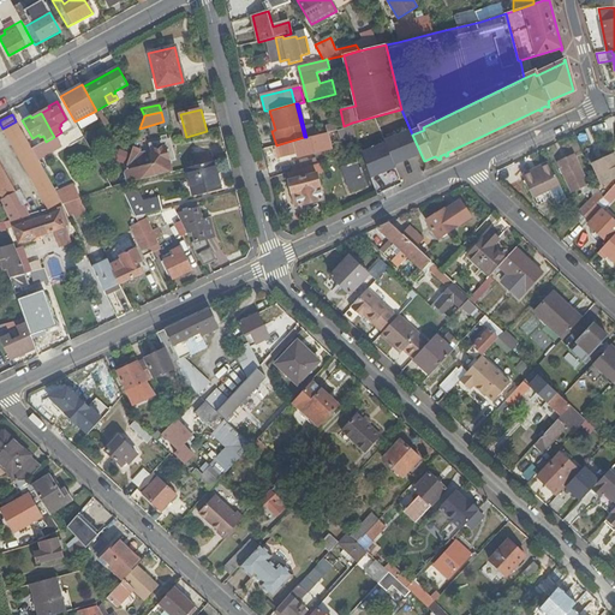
[(43,204),(58,197),(31,150),(16,121),(3,129),(43,204)]
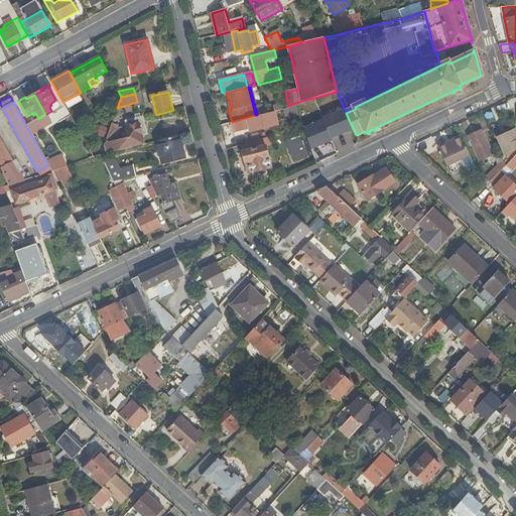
[(298,111),(295,103),(288,106),(285,106),(288,114),(298,111)]
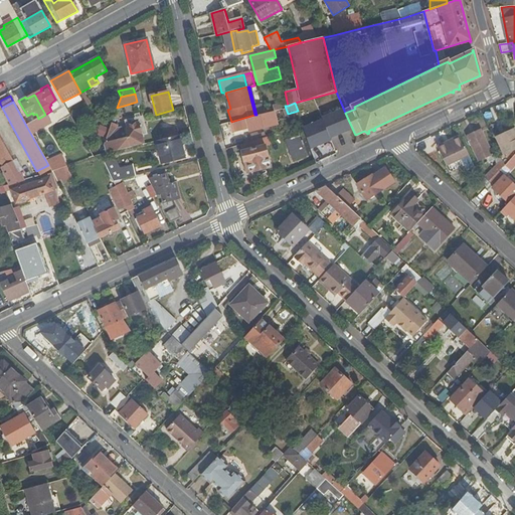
[(263,123),(260,114),(256,115),(254,115),(234,121),(236,131),(241,129),(242,132),(248,131),(247,127),(263,123)]
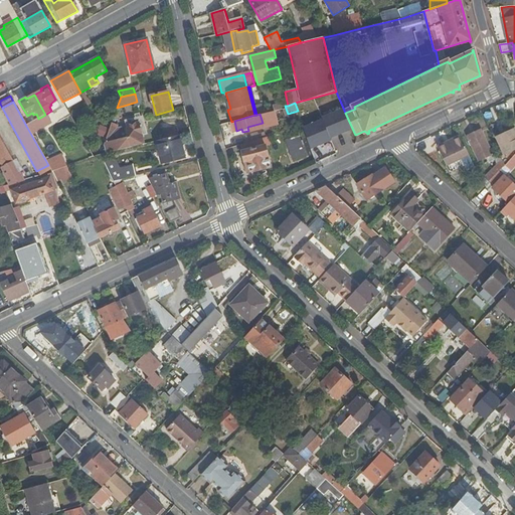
[(333,121),(316,129),(324,145),(340,137),(333,121)]
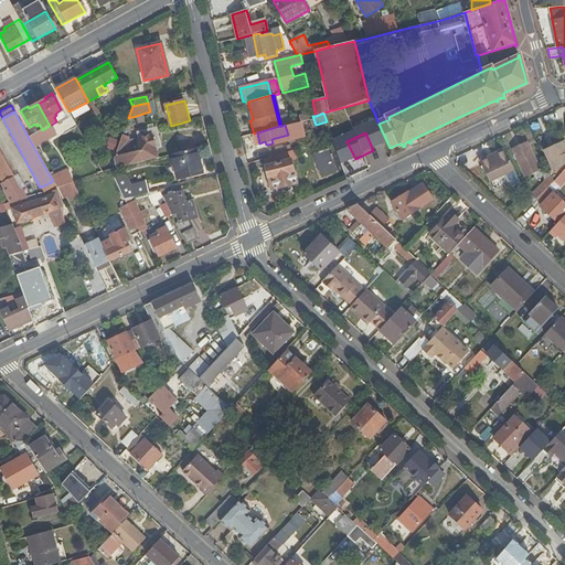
[(130,166),(158,158),(151,136),(140,138),(142,151),(140,151),(116,157),(114,160),(117,169),(130,166)]
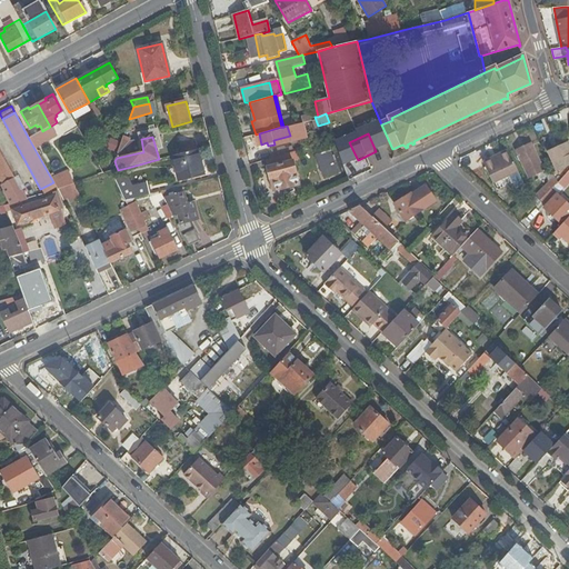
[(111,150),(118,152),(121,143),(113,141),(111,150)]
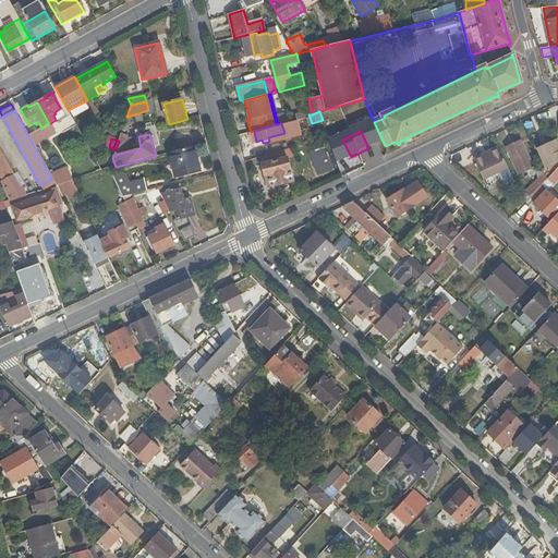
[(517,173),(533,167),(531,162),(520,138),(509,144),(510,145),(506,147),(517,173)]
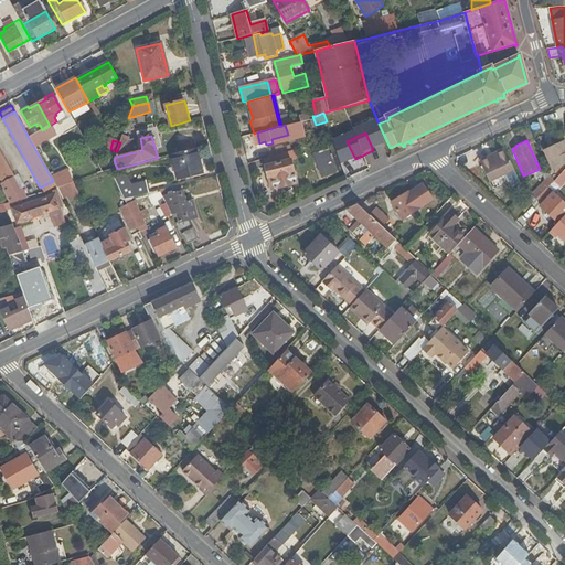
[(289,151),(291,150),(289,144),(283,146),(283,142),(269,147),(272,157),(289,151)]
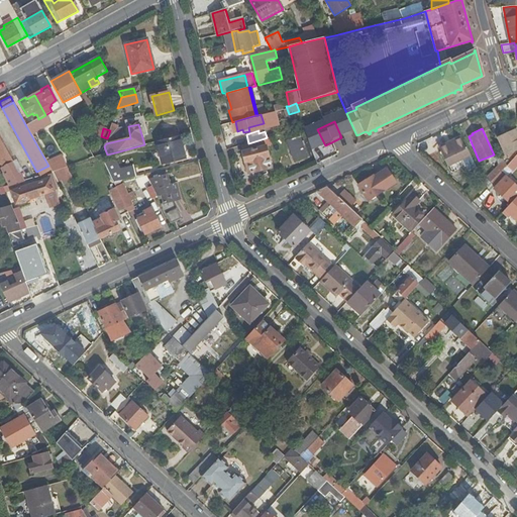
[(516,133),(515,130),(508,133),(503,136),(498,137),(506,154),(516,148),(516,133)]
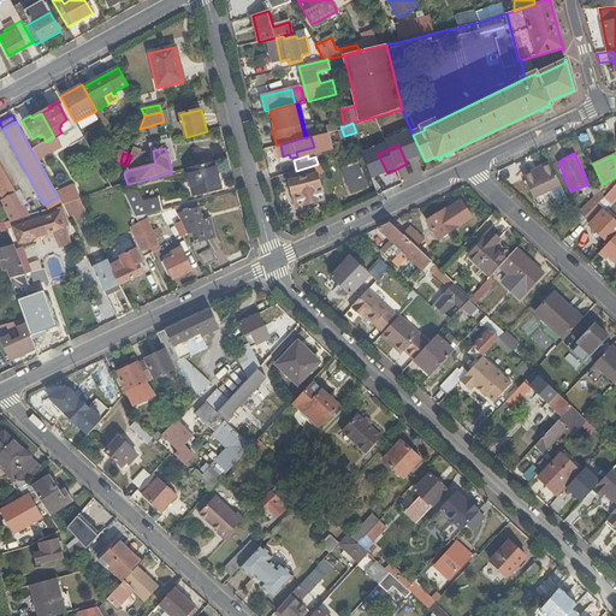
[(220,185),(214,163),(189,169),(195,196),(207,194),(206,189),(220,185)]
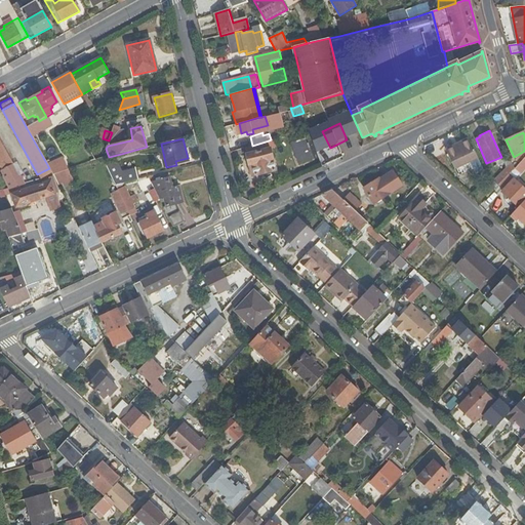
[(305,138),(291,143),(298,164),(311,160),(305,138)]
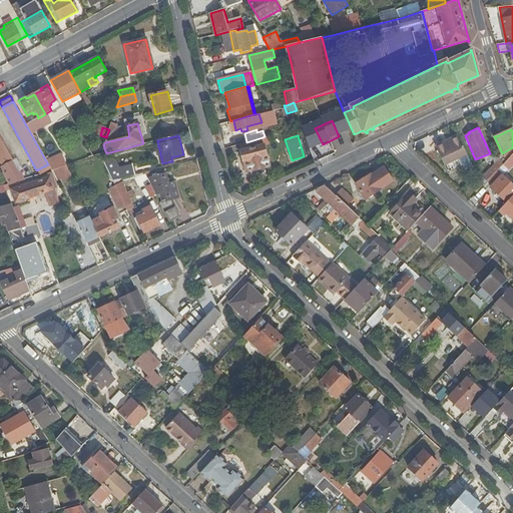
[(458,137),(458,135),(443,142),(444,144),(458,137)]
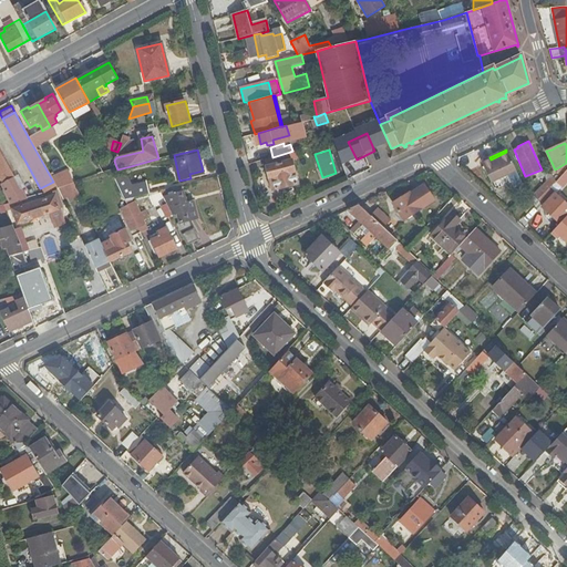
[(291,161),(290,152),(272,157),(266,158),(268,166),(267,166),(269,178),(272,178),(276,189),(298,184),(292,160),(291,161)]
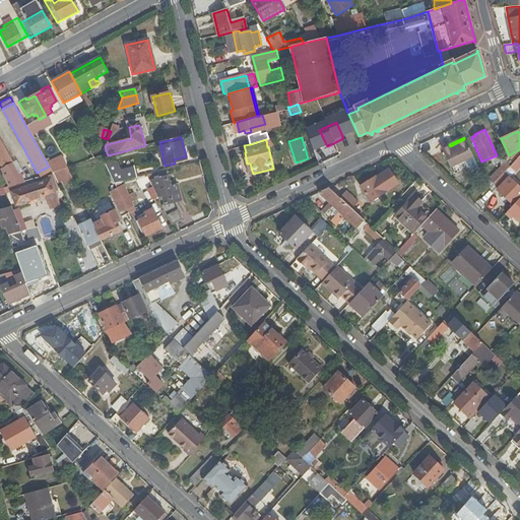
[(450,168),(473,157),(464,139),(450,146),(449,144),(441,148),(450,168)]
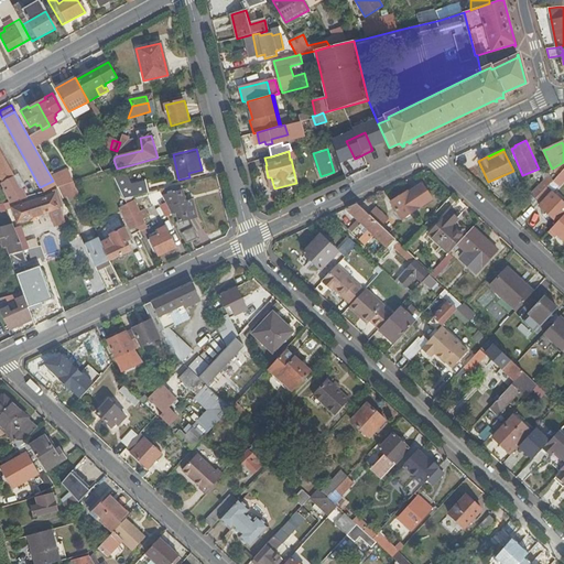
[(0,183),(0,184),(13,176),(0,153),(0,183)]
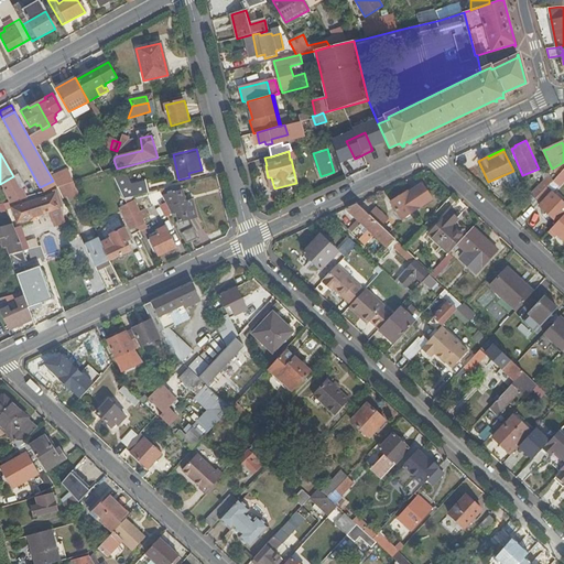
[(539,169),(543,179),(549,173),(543,162),(537,164),(539,169)]
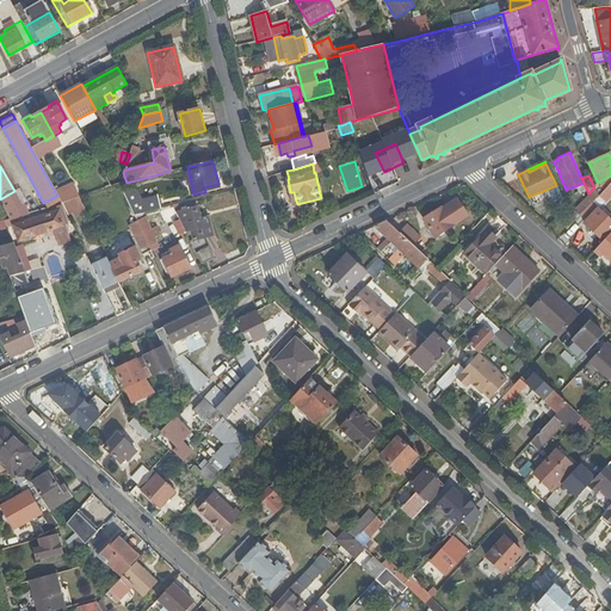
[(610,180),(599,195),(605,201),(610,193),(610,180)]
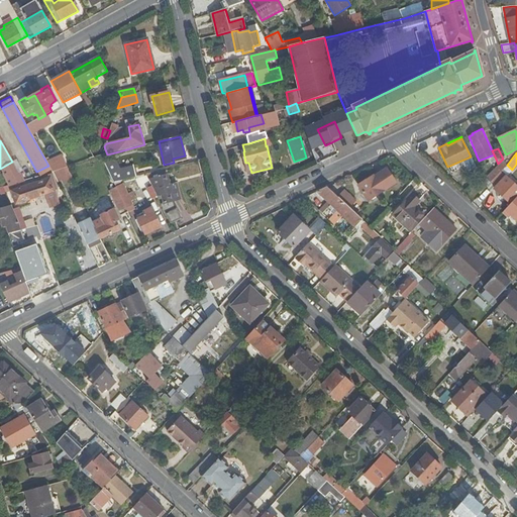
[(499,173),(506,166),(503,159),(498,164),(485,178),(491,183),(499,173)]
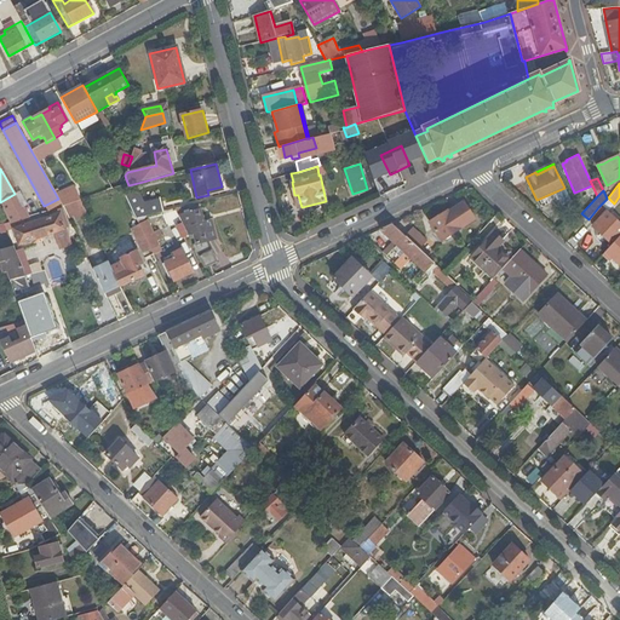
[(10,222),(27,217),(23,208),(21,210),(13,196),(0,204),(10,222)]
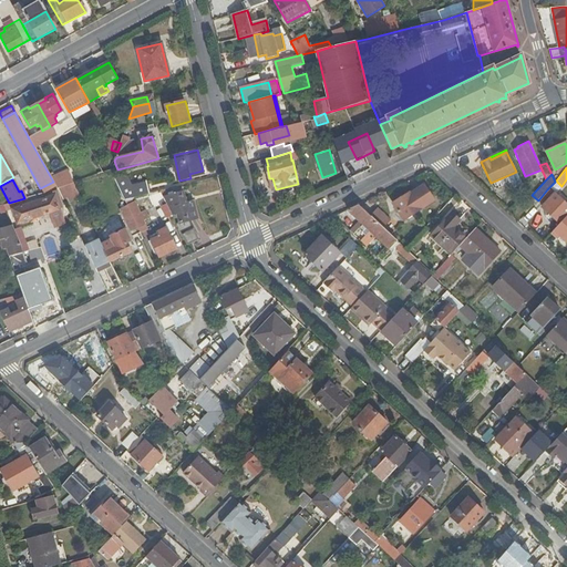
[(40,188),(44,195),(58,188),(53,182),(40,188)]
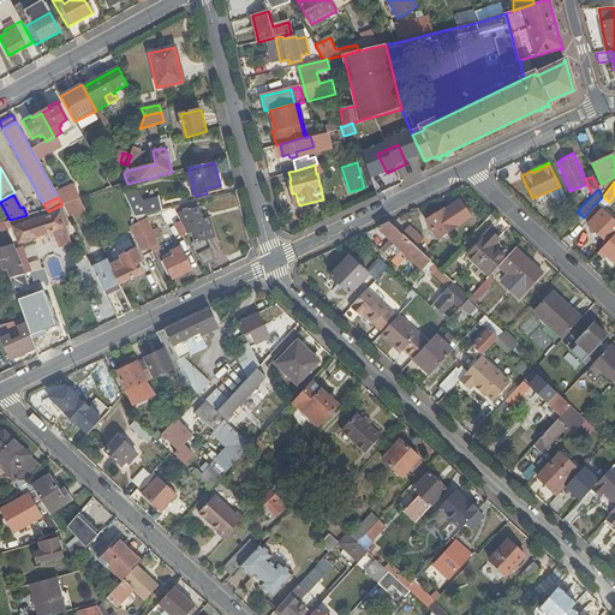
[(85,212),(79,198),(63,204),(69,218),(85,212)]
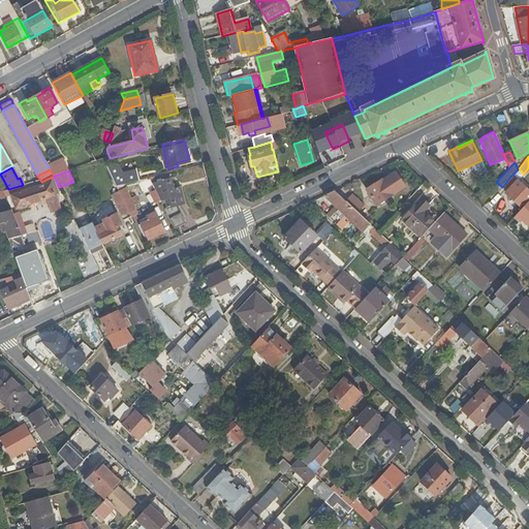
[(372,197),(373,199),(377,206),(405,187),(395,173),(382,181),(381,180),(367,189),(372,197)]
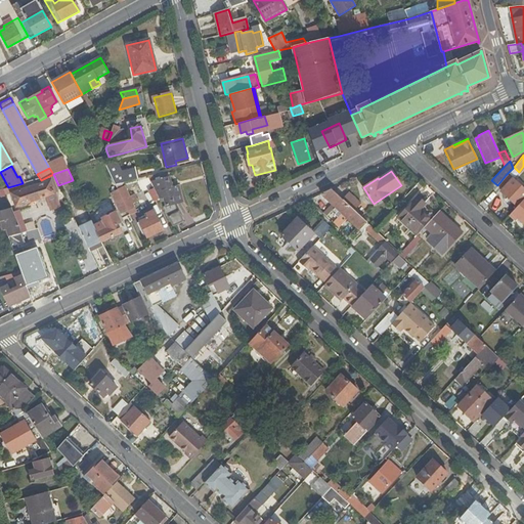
[(497,185),(495,186),(500,191),(511,180),(506,175),(497,185)]
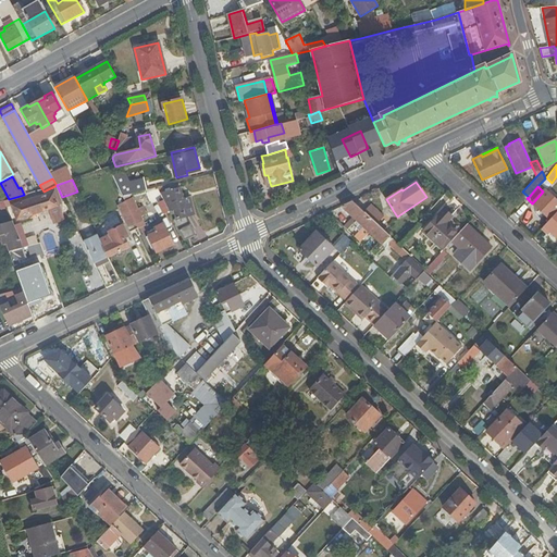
[(166,207),(170,212),(175,211),(177,220),(195,215),(190,197),(183,199),(180,188),(160,193),(162,196),(166,207)]
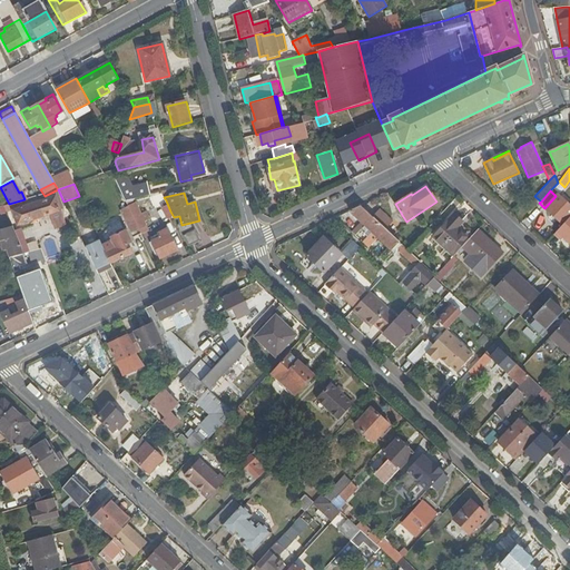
[(521,206),(529,214),(539,203),(541,202),(534,196),(532,194),(530,197),(521,206)]
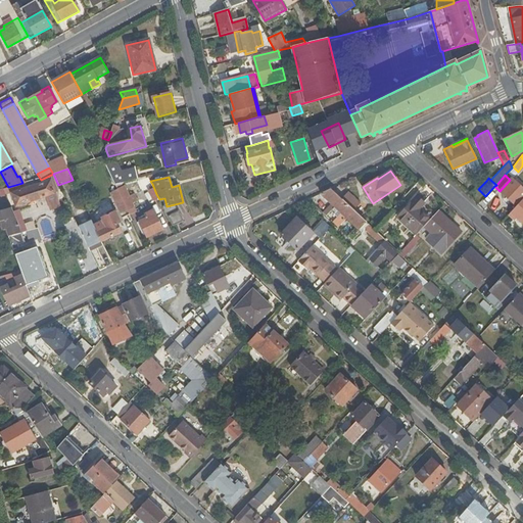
[(510,180),(500,191),(516,206),(522,198),(522,189),(511,179),(510,180)]
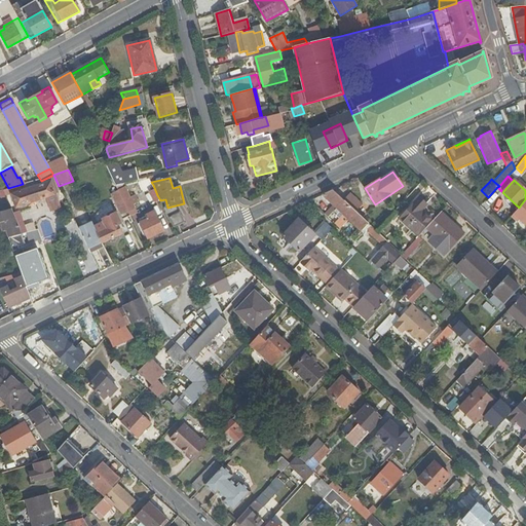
[(55,195),(51,182),(12,194),(16,208),(55,195)]
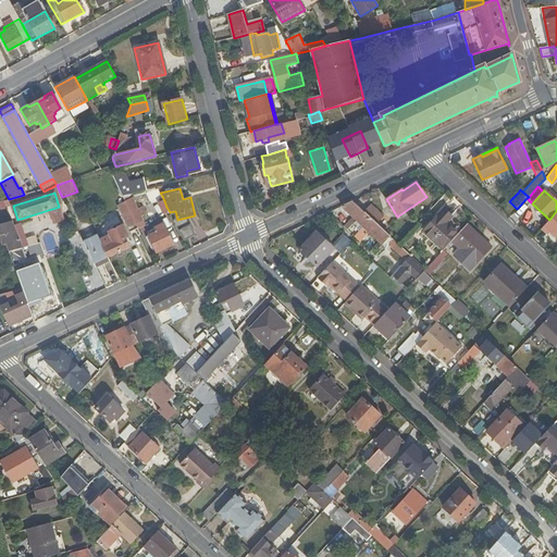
[(160,210),(166,207),(162,196),(155,199),(160,210)]
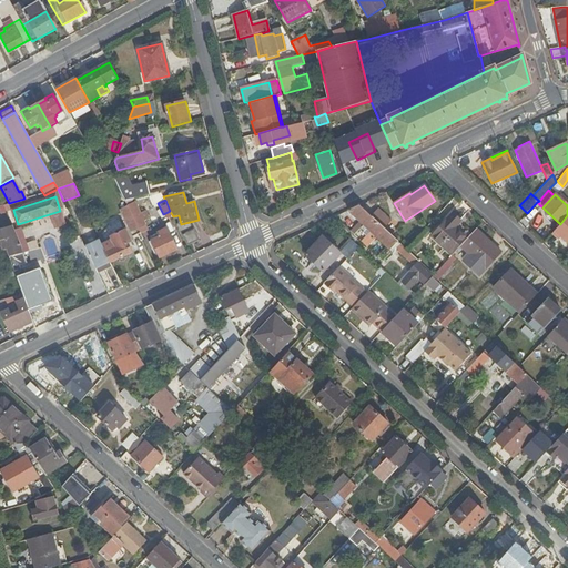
[(135,202),(129,205),(140,229),(146,224),(145,220),(150,217),(145,210),(141,212),(135,202)]
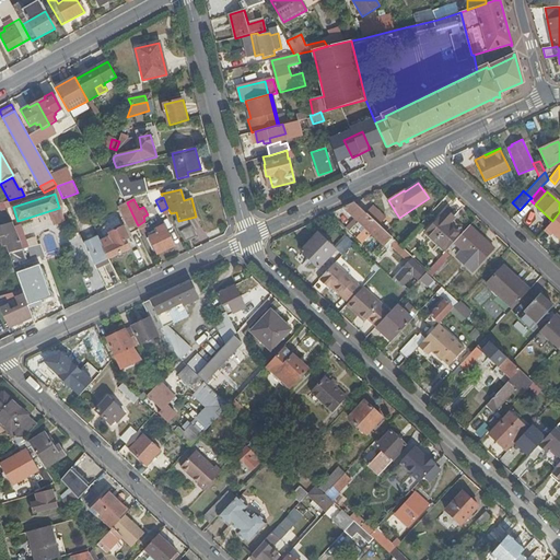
[(138,225),(127,202),(119,206),(132,233),(140,230),(138,225)]
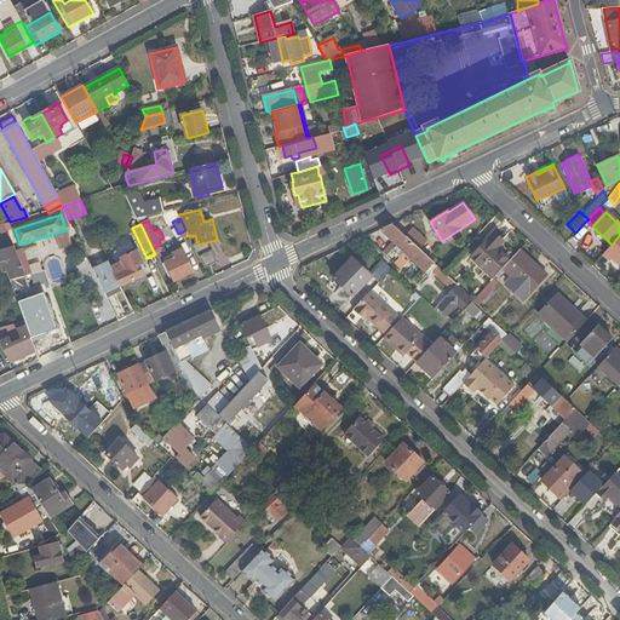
[(405,236),(391,224),(380,230),(392,241),(383,252),(386,256),(397,245),(405,236)]
